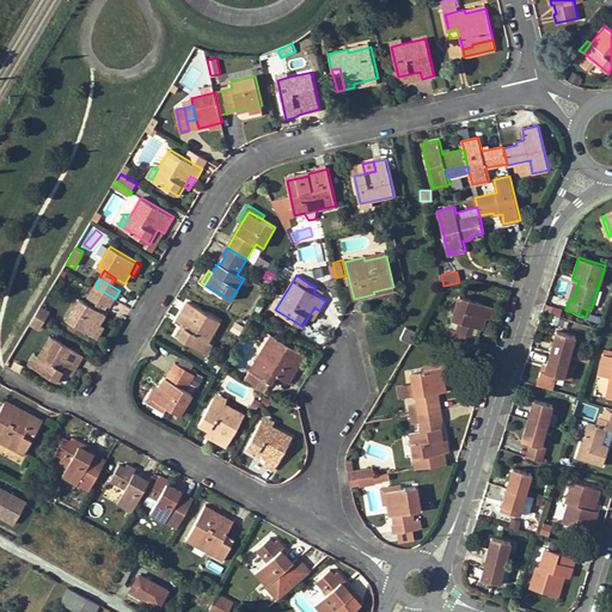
[(573,301),(579,281),(575,280),(569,300),(573,301)]
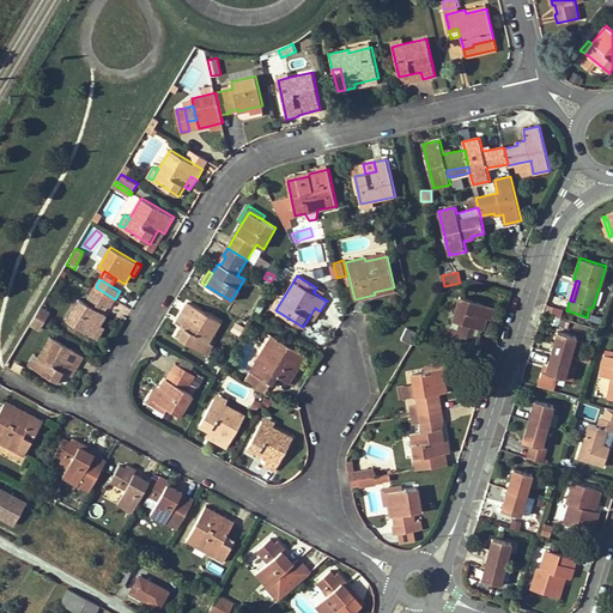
[(91,295),(103,302),(111,307),(115,299),(96,287),(91,295)]
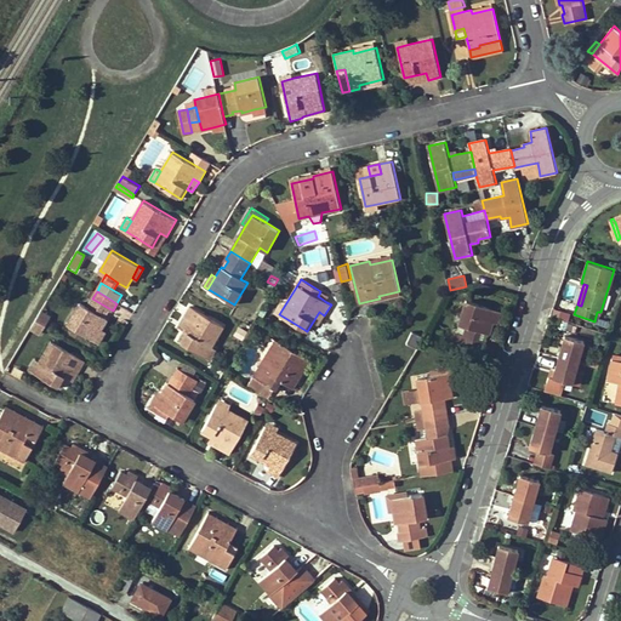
[(330,296),(320,291),(318,296),(326,302),(330,296)]
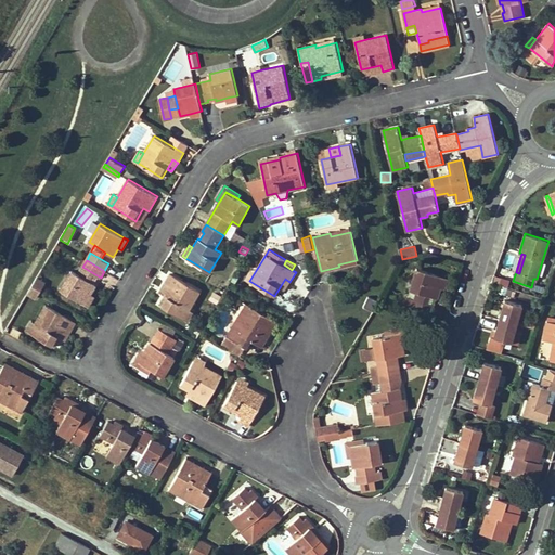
[(78,274),(89,280),(93,273),(82,267),(78,274)]
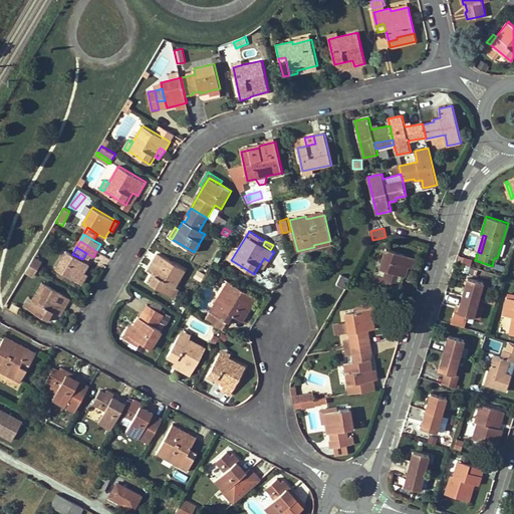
[(387,248),(379,268),(388,270),(398,273),(405,276),(408,266),(411,256),(387,248)]
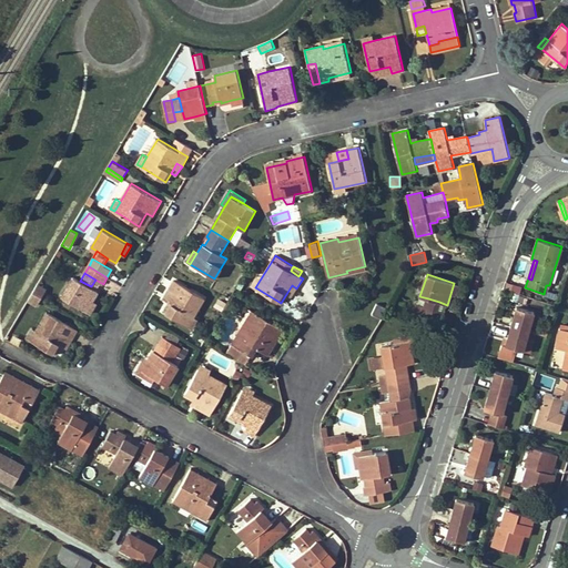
[(62,296),(87,311),(92,300),(98,291),(91,286),(80,281),(73,276),(62,296)]
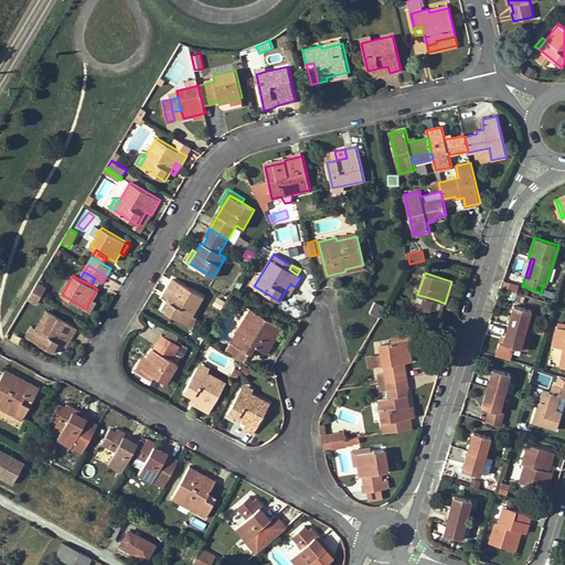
[(259,277),(256,275),(251,284),(254,286),(259,277)]
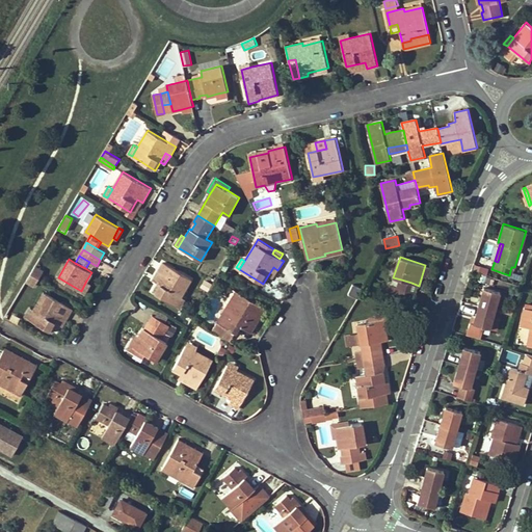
[(182,296),(192,280),(163,263),(158,271),(165,275),(160,284),(155,293),(177,306),(182,296)]
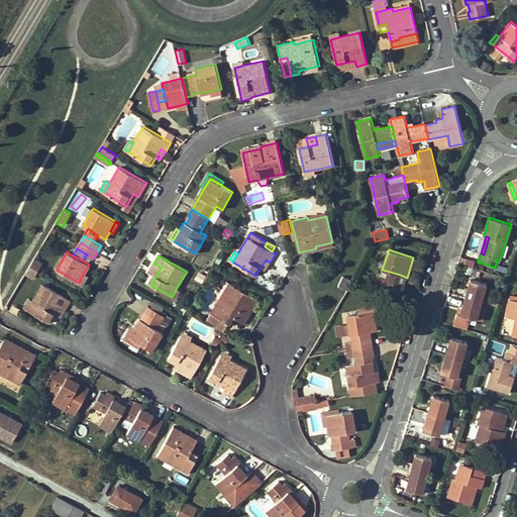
[(460,255),(458,262),(472,266),(474,260),(460,255)]
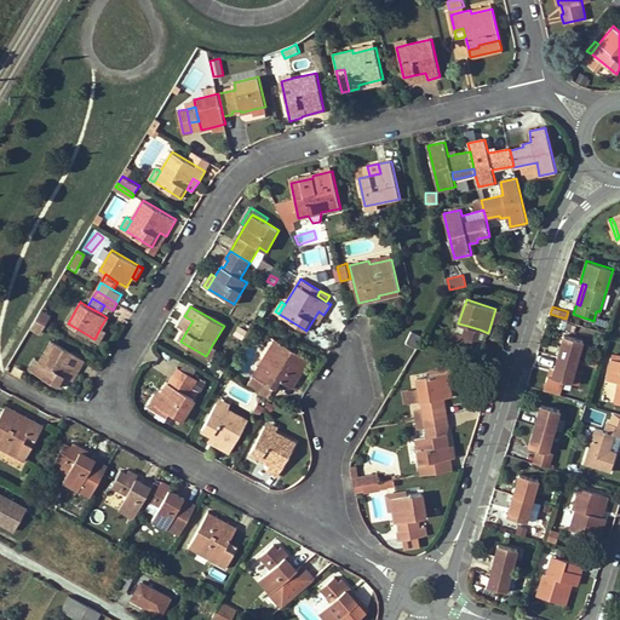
[(267,308),(262,315),(269,320),(274,311),(267,308)]
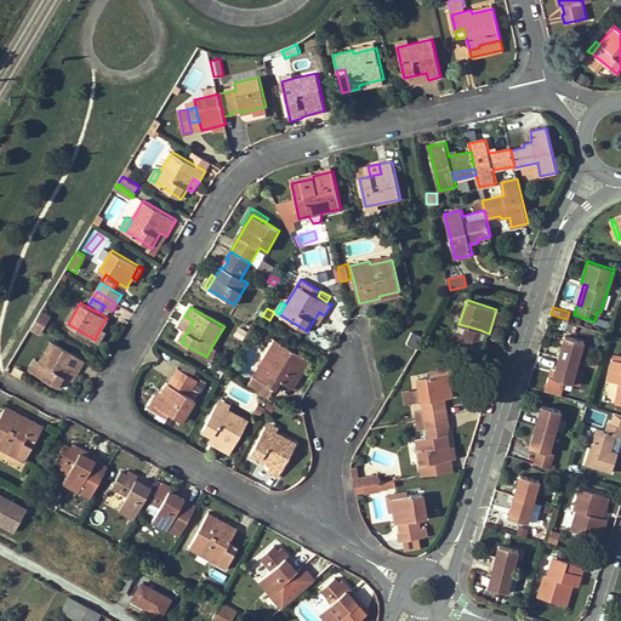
[(39,309),(32,330),(43,334),(50,313),(39,309)]
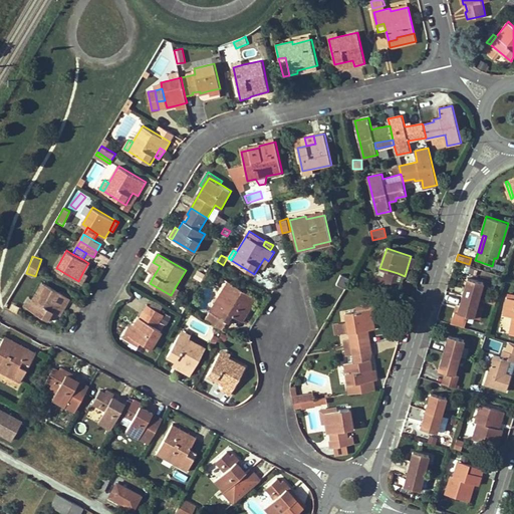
[(264,269),(268,261),(264,258),(259,266),(264,269)]
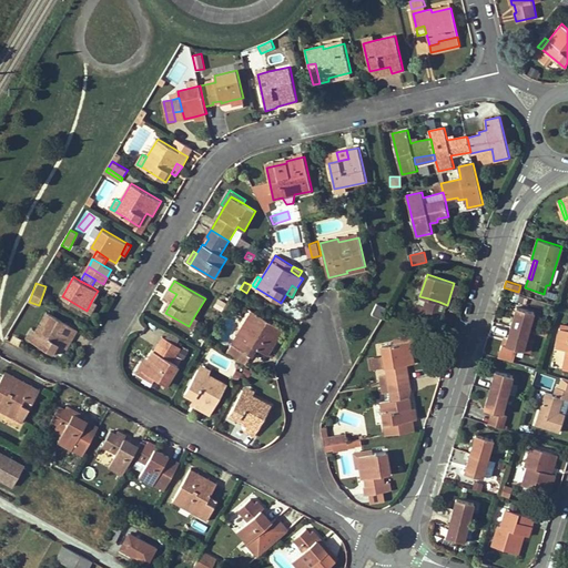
[(171,303),(176,294),(169,290),(163,298),(171,303)]
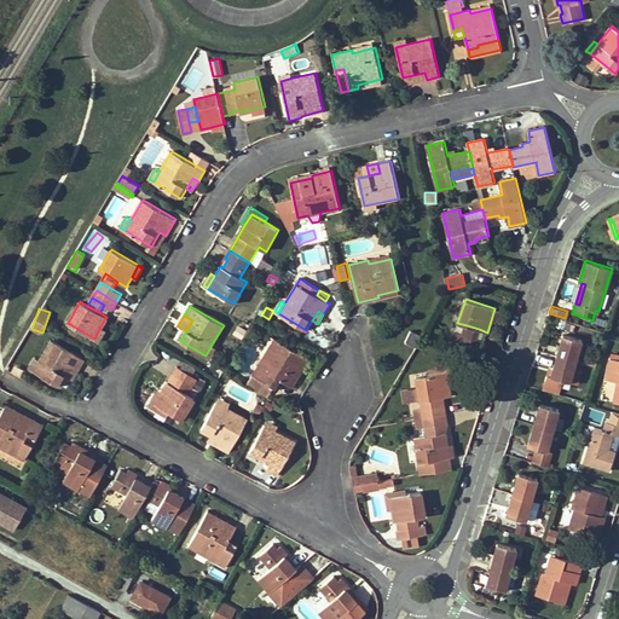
[(467,325),(463,334),(475,337),(479,329),(467,325)]
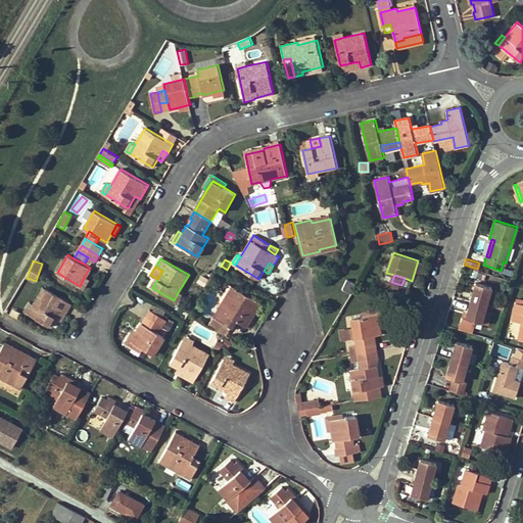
[(90,279),(85,276),(80,286),(84,288),(90,279)]
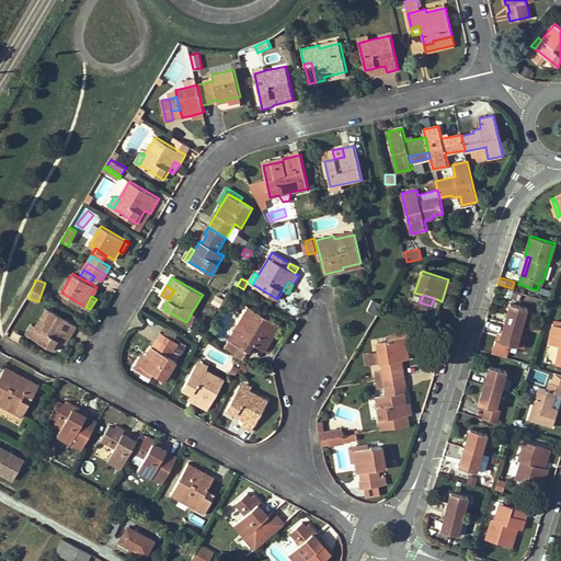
[(367,309),(377,313),(382,304),(373,298),(367,309)]
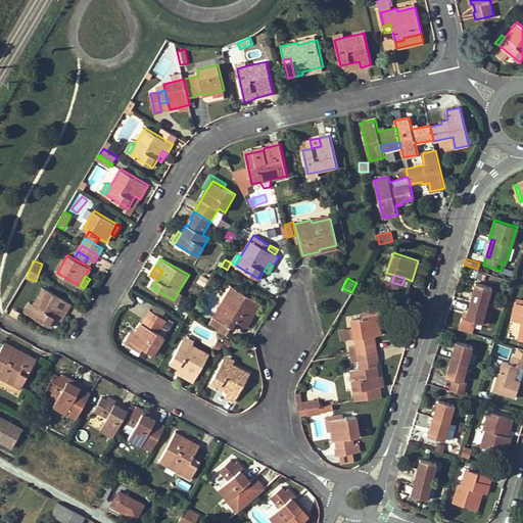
[(410,288),(401,285),(391,282),(389,289),(407,295),(410,288)]
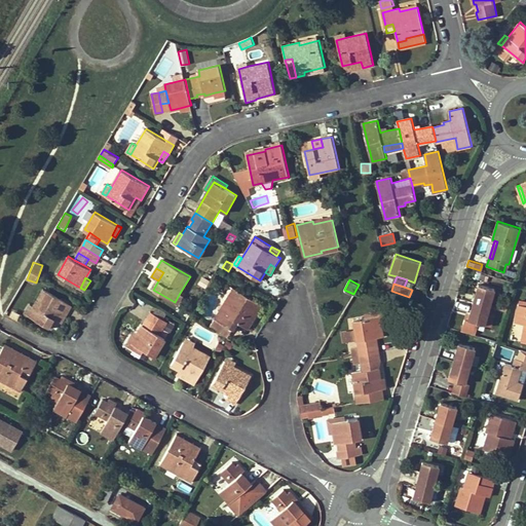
[(479,285),(474,302),(488,306),(493,289),(479,285)]
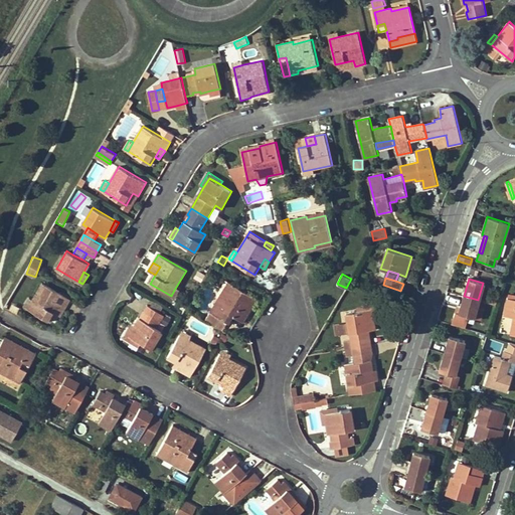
[(206,319),(213,323),(217,316),(222,319),(226,312),(232,316),(242,322),(247,315),(244,313),(254,297),(226,281),(217,296),(219,298),(206,319)]
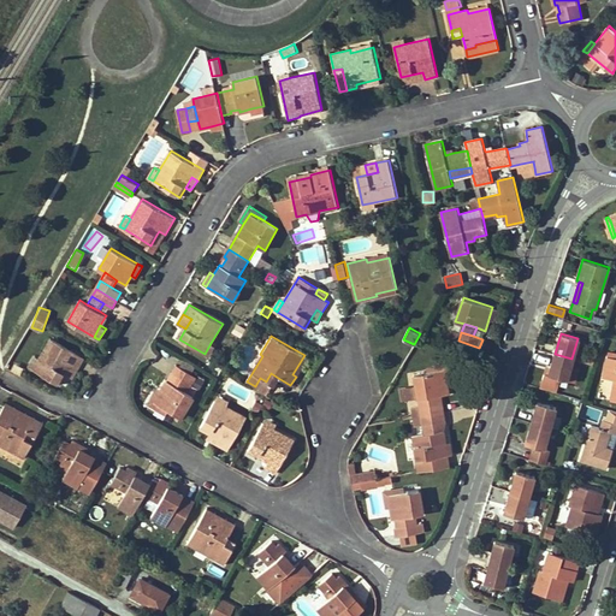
[(77,368),(84,357),(52,338),(40,359),(34,369),(60,385),(66,374),(72,366),(77,368)]
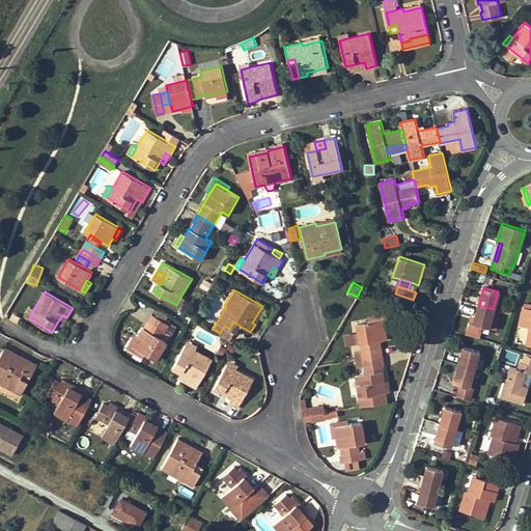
[(186,299),(182,296),(176,305),(180,307),(186,299)]
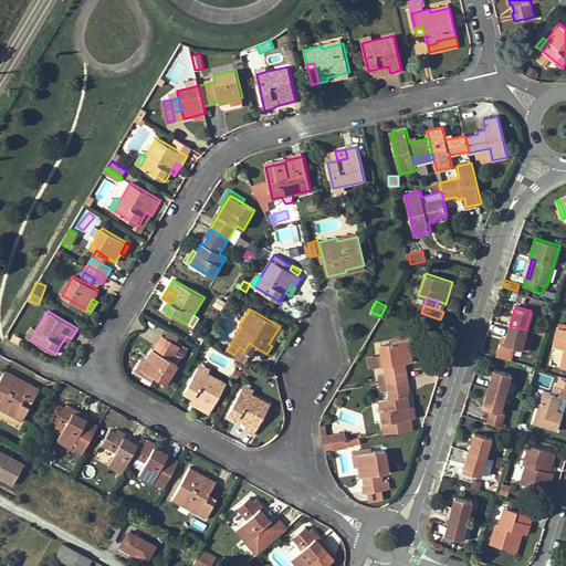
[(504,344),(520,349),(525,331),(525,329),(510,325),(510,326),(504,344)]
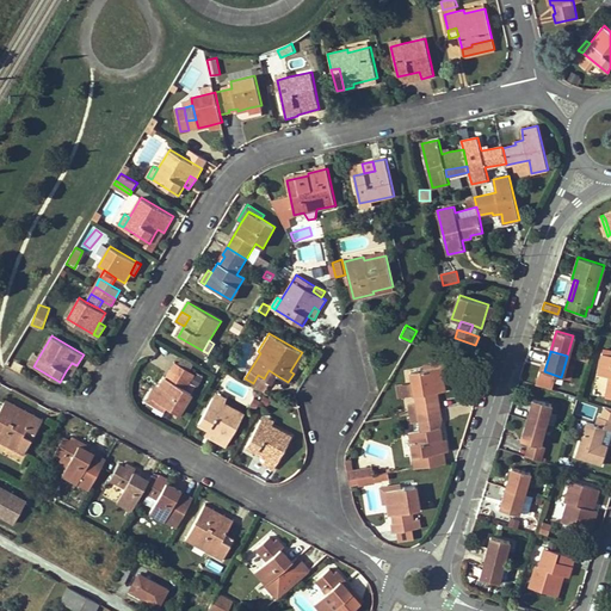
[(29,363),(34,366),(39,356),(35,352),(29,363)]
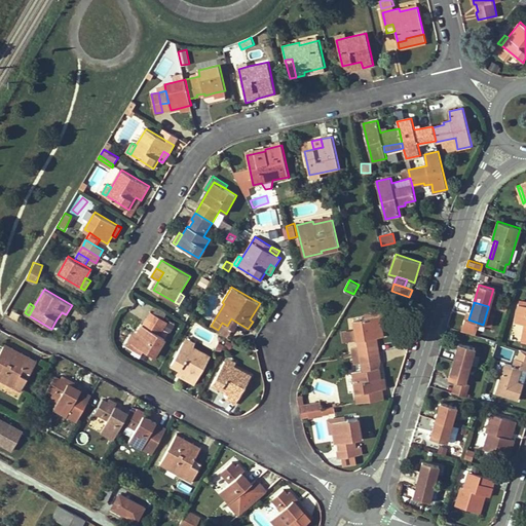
[(262,305),(260,303),(250,320),(253,322),(262,305)]
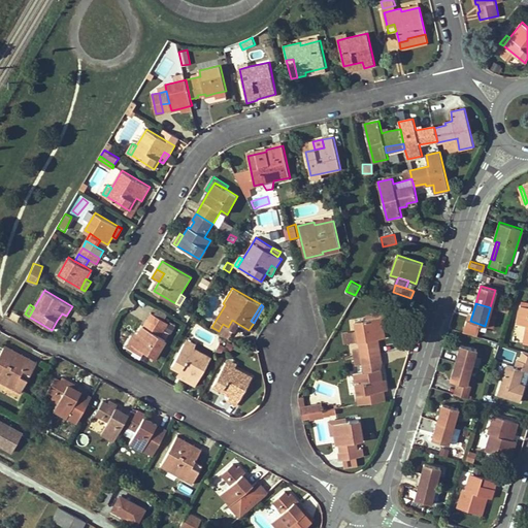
[(527,343),(527,306),(520,305),(517,323),(526,325),(523,342),(527,343)]
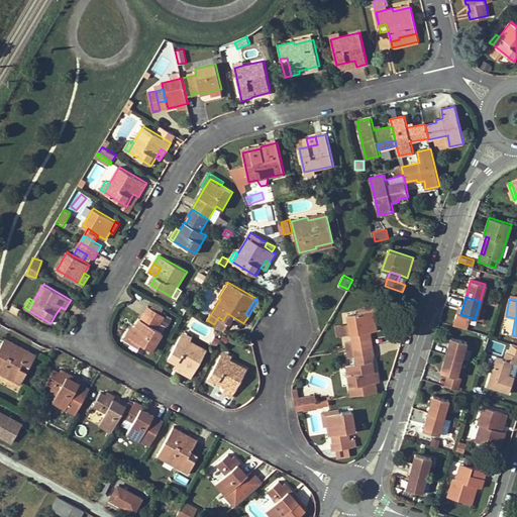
[(374,310),(376,321),(379,321),(377,305),(358,308),(359,312),(374,310)]
